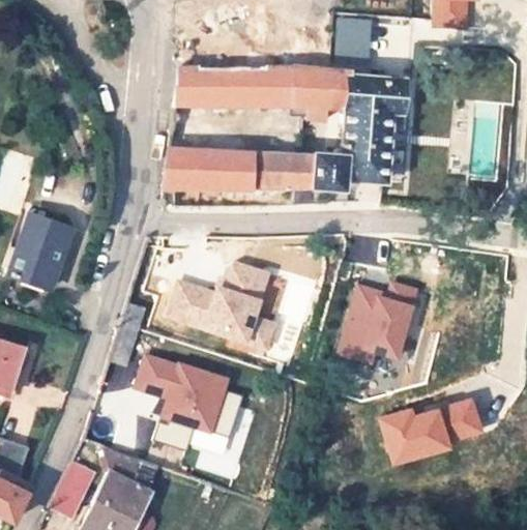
[(435,0),(436,27),(469,26),(468,0),(435,0)]
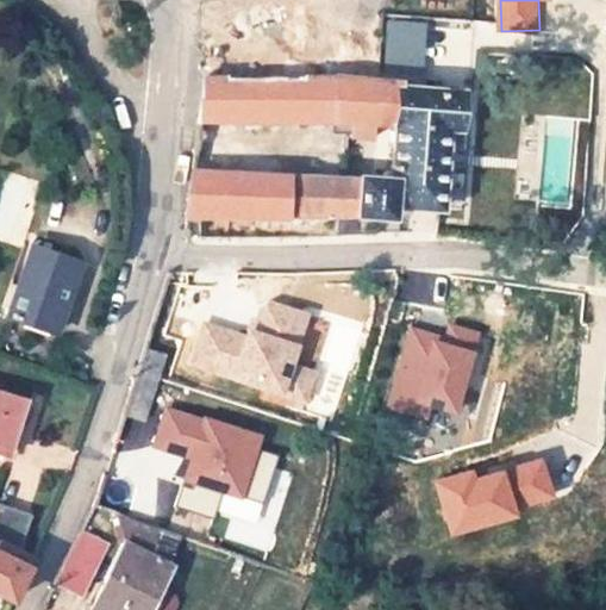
[(207,75),(200,119),(216,119),(353,120),(351,136),(375,138),(376,123),(383,123),(393,79),(383,79),(376,78),(335,73),(207,75)]
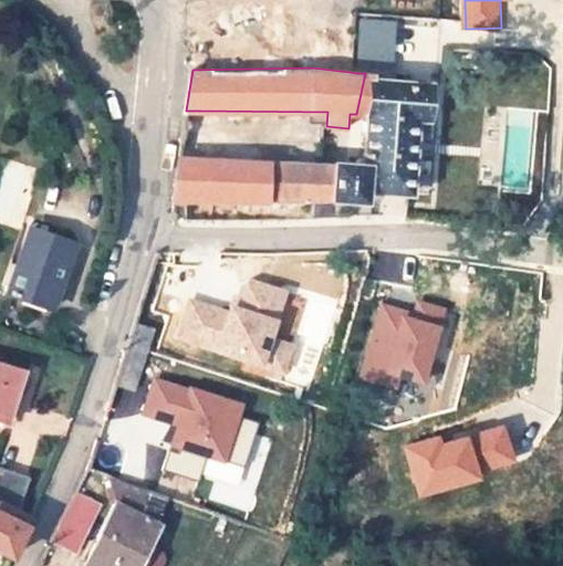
[(431,84),(408,83),(373,81),(373,74),(365,73),(356,114),(369,115),(366,156),(365,156),(363,156),(360,158),(357,160),(357,164),(339,161),(337,165),(336,197),(367,199),(368,187),(413,191),(418,117),(428,117),(431,84)]
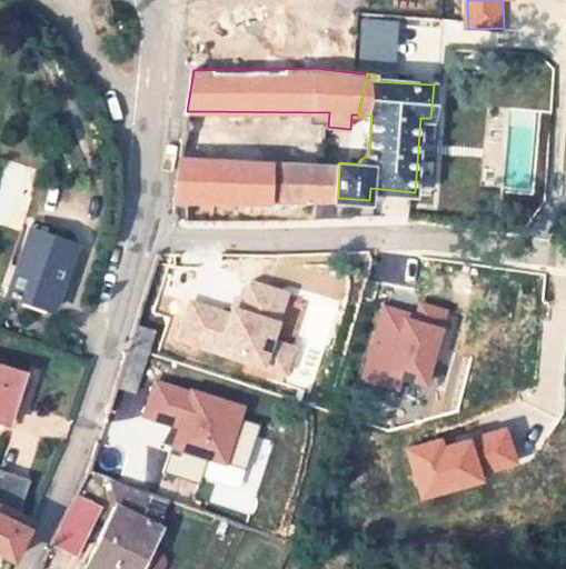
[(186,121),(200,121),(201,111),(187,111),(186,121)]
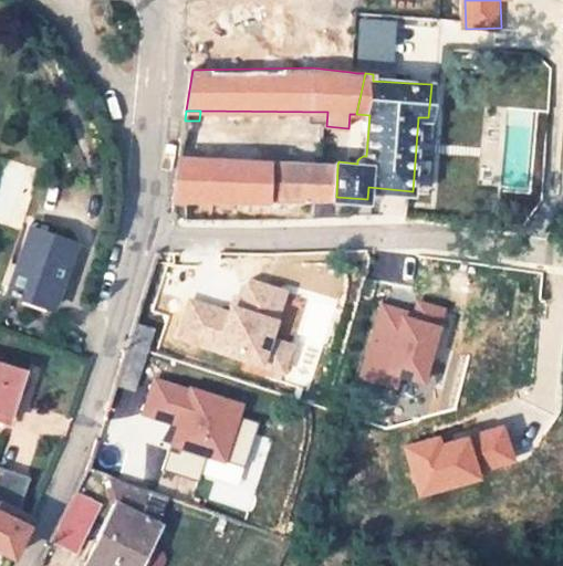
[(197,157),(198,138),(183,137),(179,156),(197,157)]
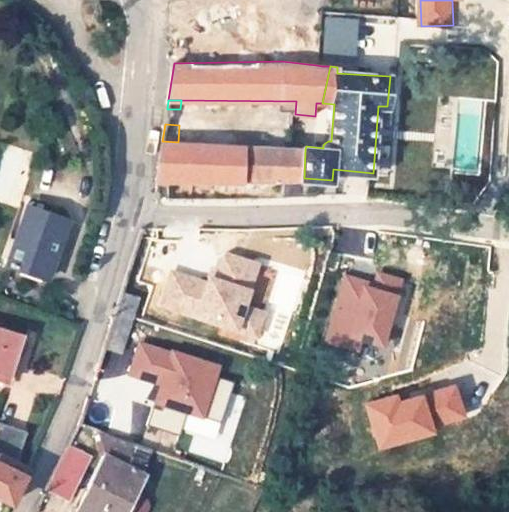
[(162,141),(157,179),(182,179),(241,178),(304,178),(305,149),(292,148),(178,142),(162,141)]
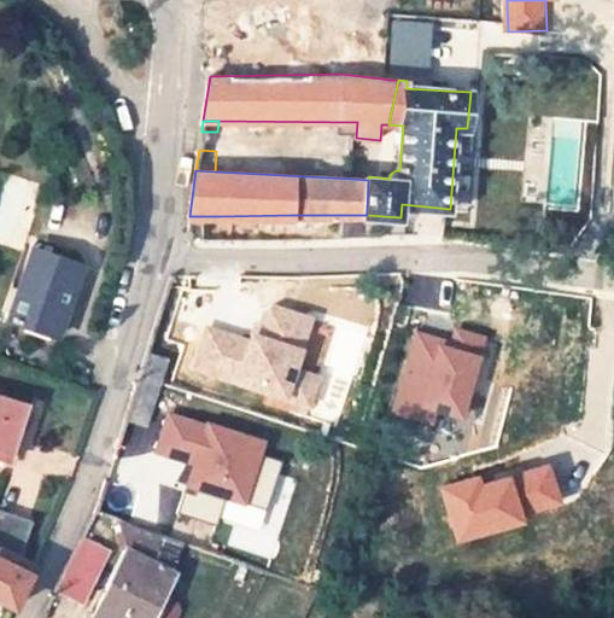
[(291,215),(220,216),(220,233),(291,233),(291,215)]
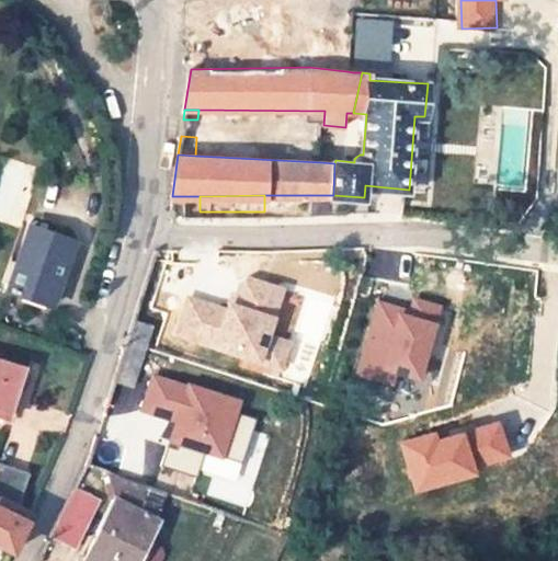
[(76,241),(31,226),(9,289),(54,305),(76,241)]
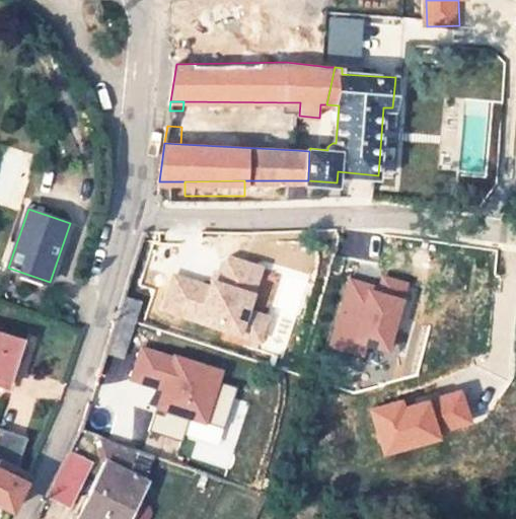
[(175,275),(164,308),(240,332),(248,309),(263,267),(232,256),(225,261),(221,271),(218,281),(214,280),(212,286),(175,275)]
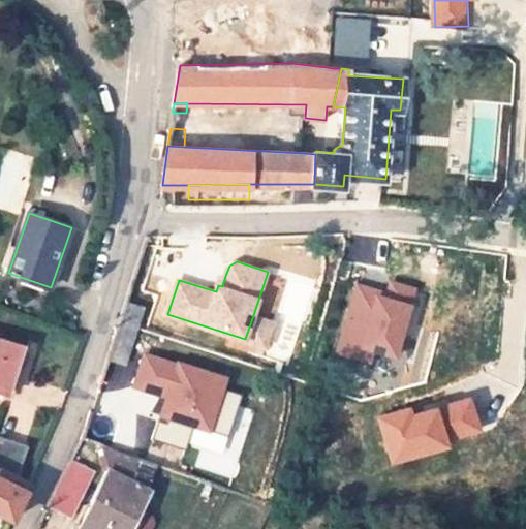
[(360,285),(340,352),(371,361),(374,349),(396,355),(415,289),(393,282),(390,294),(388,300),(379,297),(380,291),(360,285)]
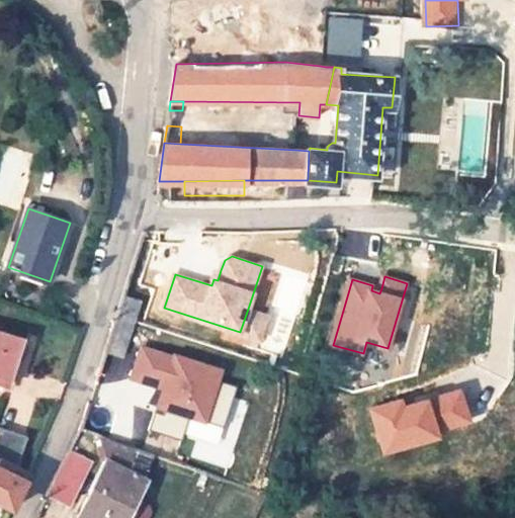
[(123,294),(106,350),(123,355),(142,299),(123,294)]
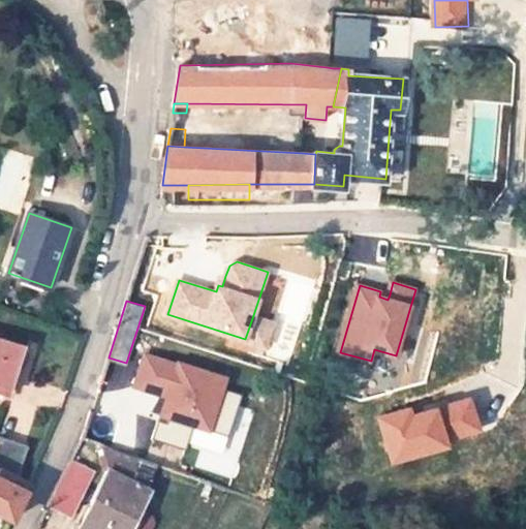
[(273,322),(253,315),(245,339),(266,346),(273,322)]
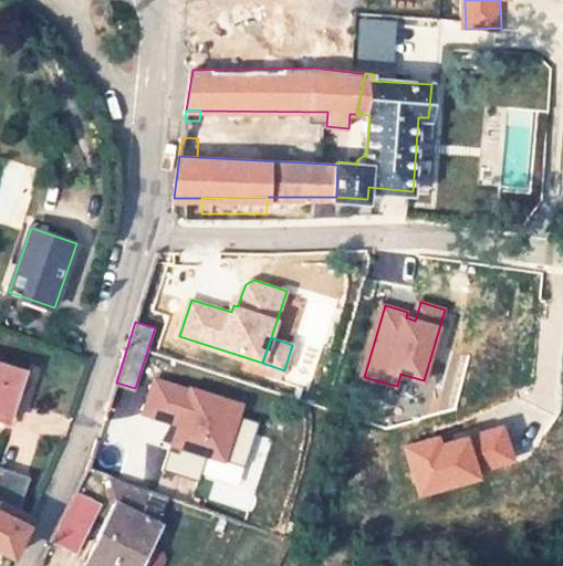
[(23,387),(29,368),(0,358),(0,419),(4,421),(17,385),(23,387)]
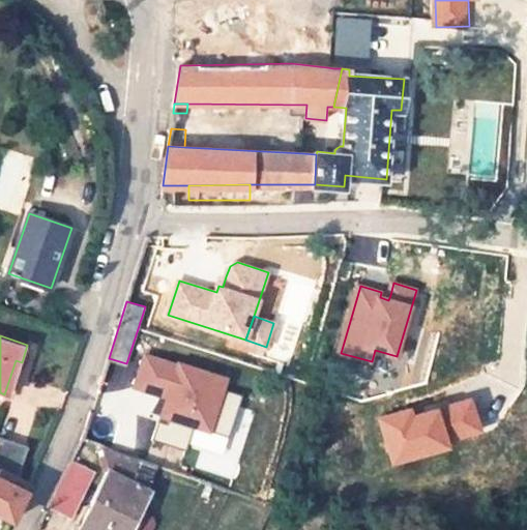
[(158,419),(152,439),(186,449),(195,425),(229,436),(243,393),(224,387),(227,378),(180,362),(179,364),(146,353),(136,385),(169,395),(167,400),(174,402),(168,422),(158,419)]
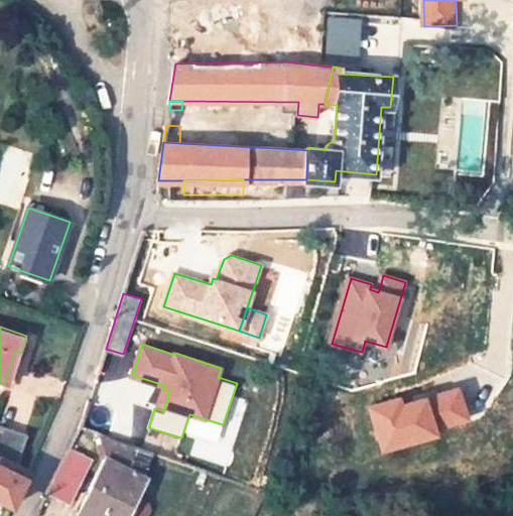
[(10,386),(21,353),(15,351),(4,384),(10,386)]
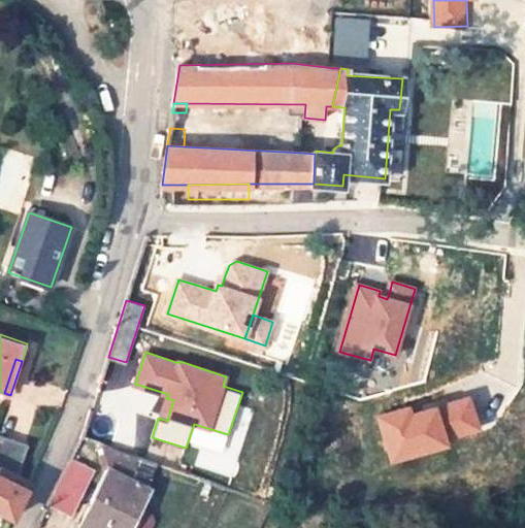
[(392,463),(422,455),(427,453),(451,446),(449,439),(482,430),(472,398),(439,408),(438,405),(415,413),(413,406),(379,417),(392,463)]
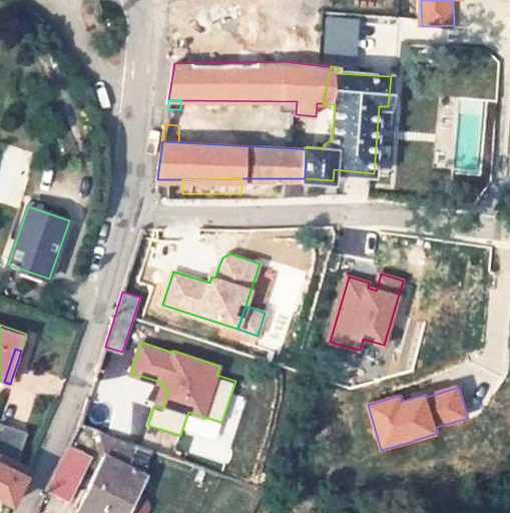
[(3,425),(0,430),(0,451),(4,454),(19,461),(30,438),(3,425)]
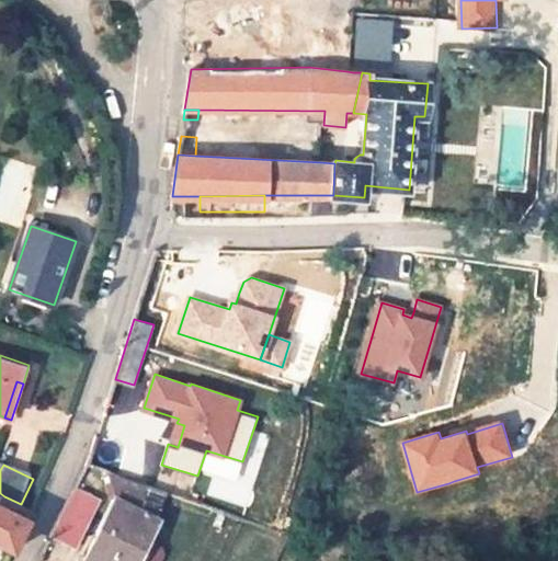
[(89,558),(95,560),(137,560),(159,518),(169,491),(115,472),(110,470),(118,496),(89,558)]
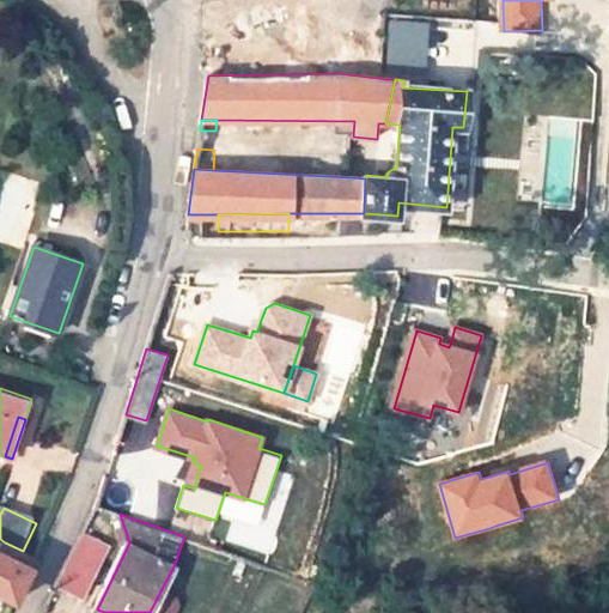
[(113,542),(85,529),(60,583),(86,596),(113,542)]
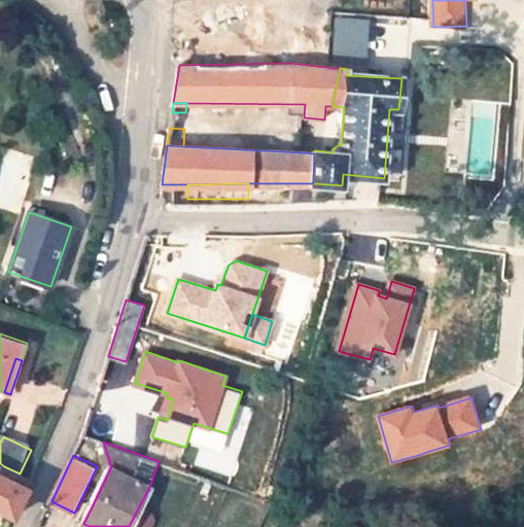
[(0,510),(13,517),(31,479),(20,473),(4,466),(0,473),(0,510)]
